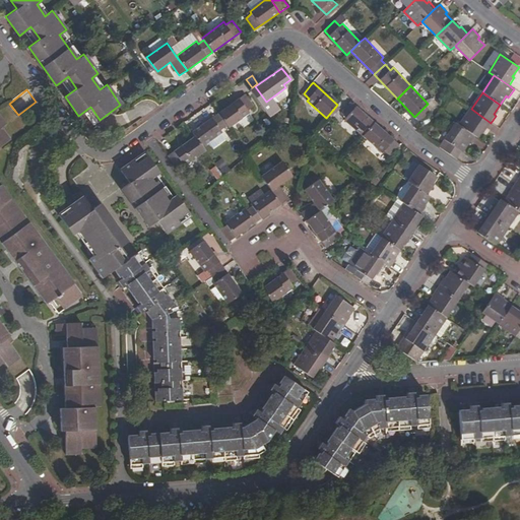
[(246,93),(217,114),(226,126),(229,128),(250,113),(248,111),(254,106),(246,93)]
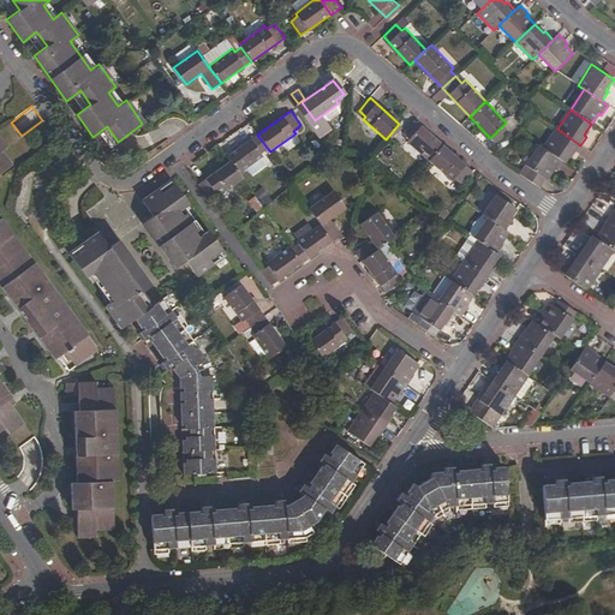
[(429,161),(442,144),(415,120),(404,133),(410,139),(407,142),(429,161)]
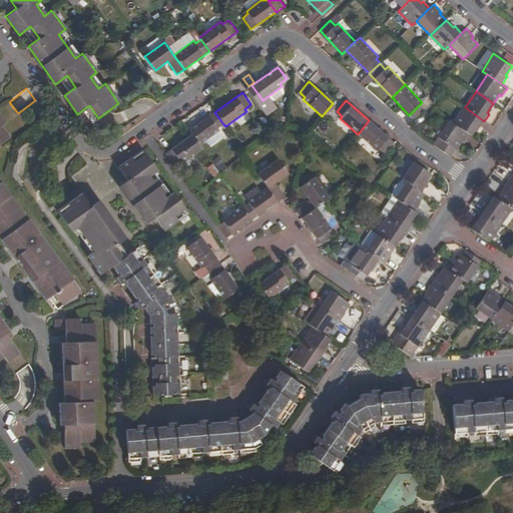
[(479,129),(484,121),(465,107),(454,124),(469,134),(471,136),(477,127),(479,129)]
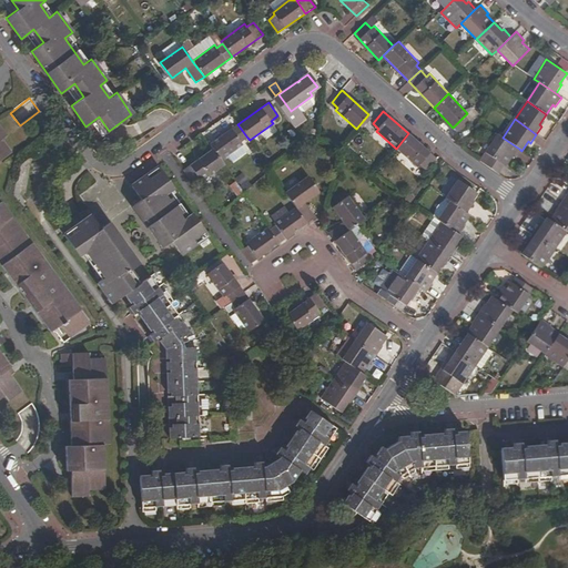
[(237,124),(210,144),(213,149),(222,161),(244,145),(242,141),(247,138),(237,124)]
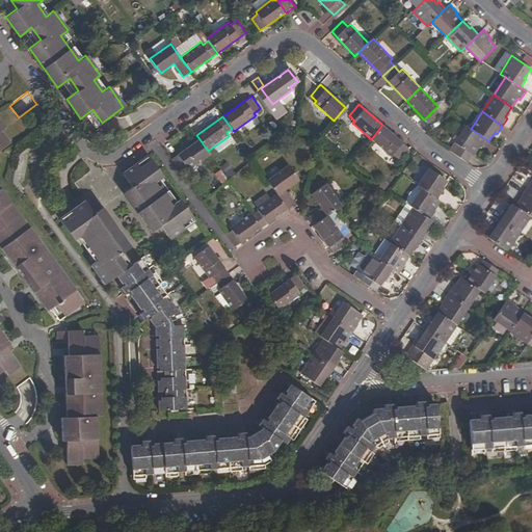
[(6,126),(0,117),(0,246),(46,311),(75,289),(1,188),(0,189),(0,150),(10,142),(1,130),(6,126)]
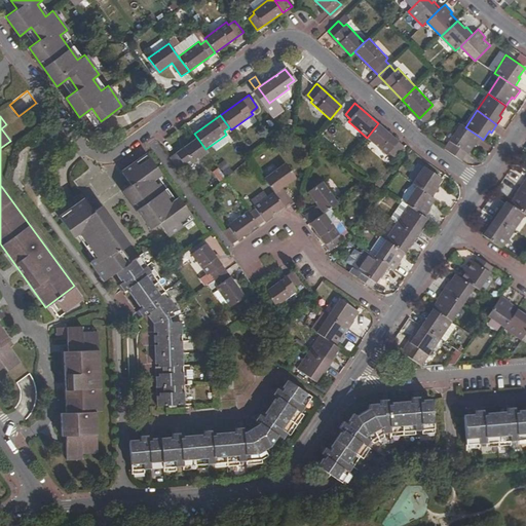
[(405,146),(378,123),(367,138),(386,155),(388,153),(395,158),(405,146)]
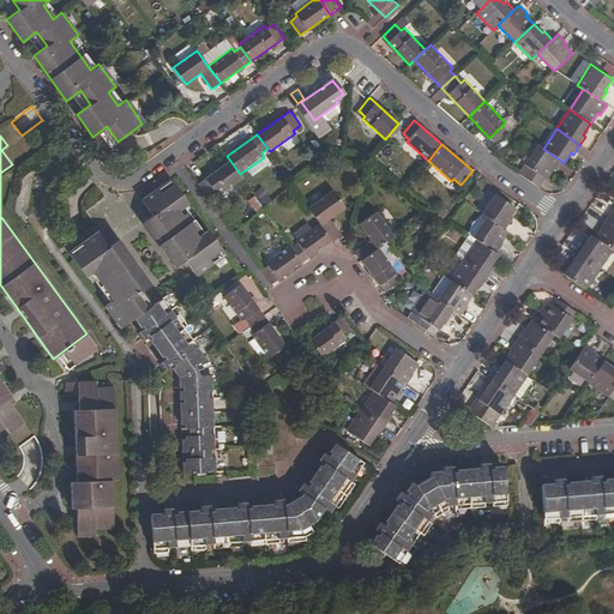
[(518,174),(535,186),(542,176),(546,180),(553,170),(554,172),(561,161),(543,149),(537,145),(518,174)]
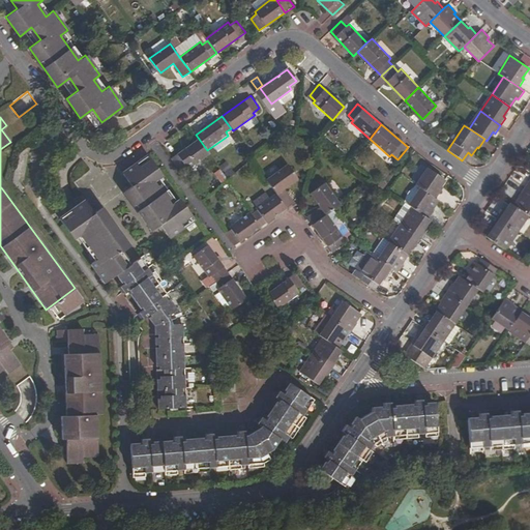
[(199,139),(171,159),(180,172),(186,167),(187,170),(209,153),(207,150),(199,139)]
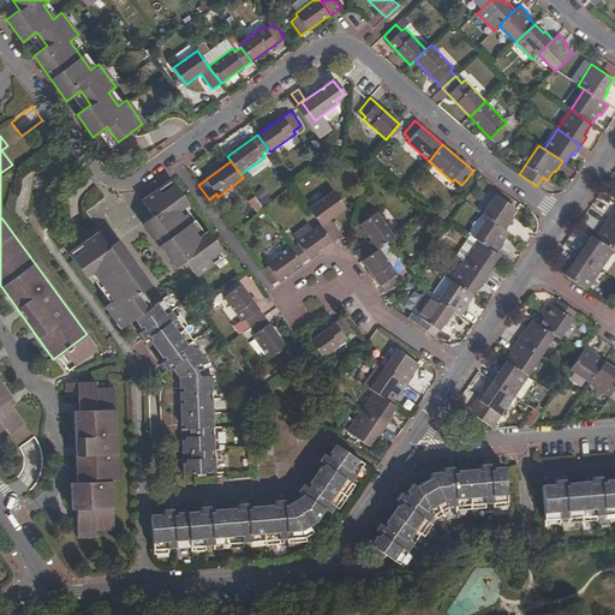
[(184,260),(195,275),(224,255),(206,230),(197,236),(180,210),(187,204),(169,179),(141,199),(151,215),(143,222),(174,267),(184,260)]
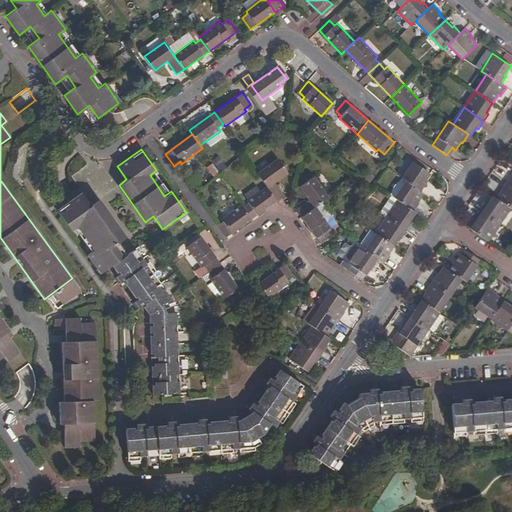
[(219,155),(212,159),(218,172),(225,168),(219,155)]
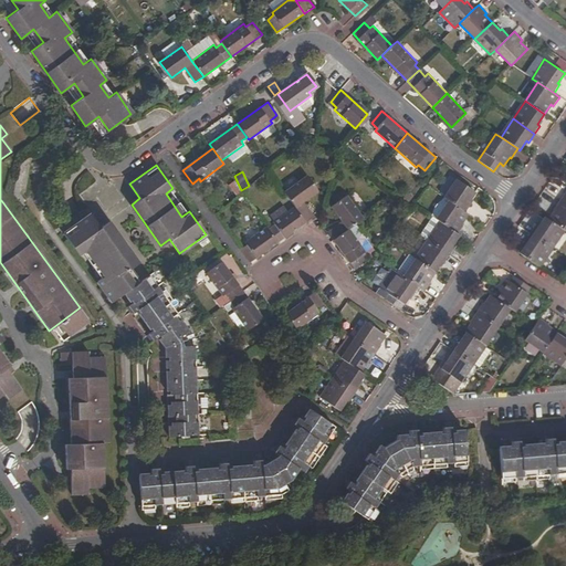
[(293,206),(305,222),(314,216),(303,201),(317,190),(306,175),(283,191),(293,206)]
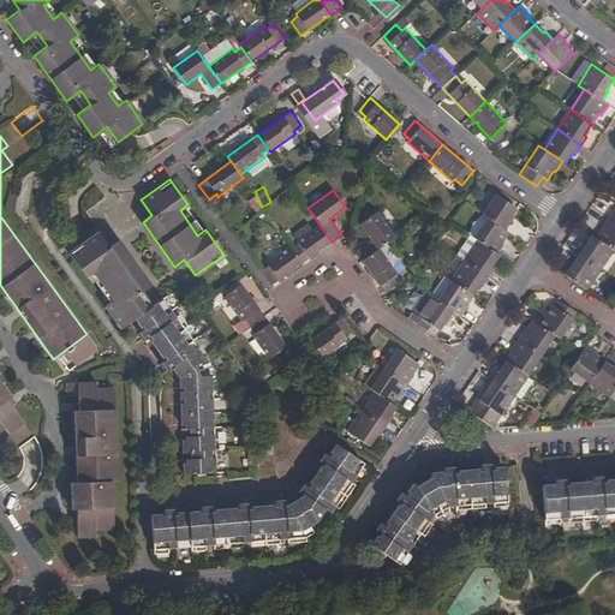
[(254,195),(246,201),(256,213),(263,207),(254,195)]
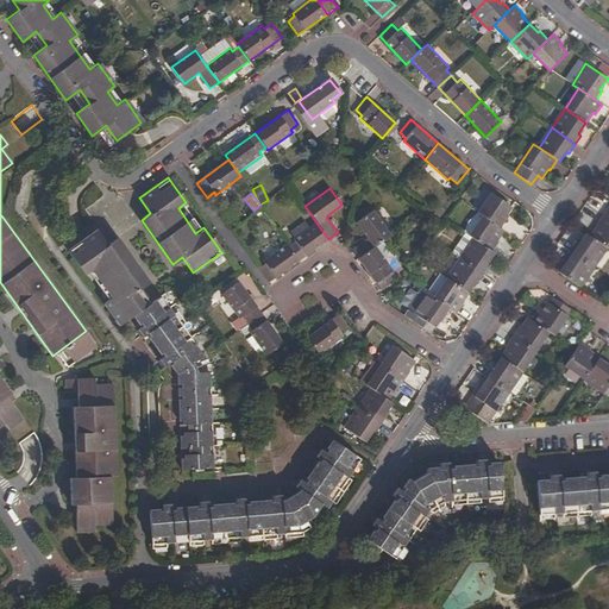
[(482,215),(501,228),(507,219),(506,218),(513,207),(493,193),(478,214),(482,215)]
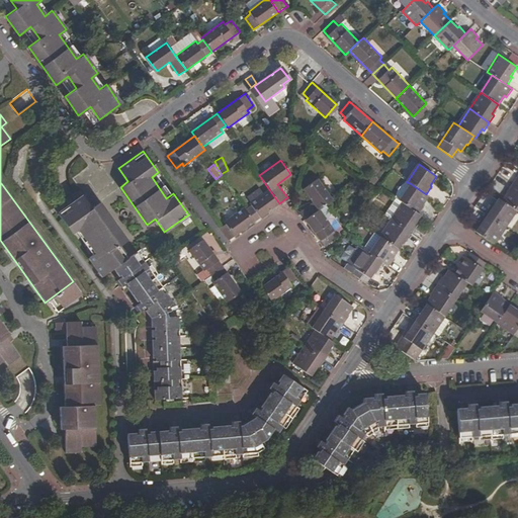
[(300,212),(306,220),(320,209),(333,199),(319,178),(304,189),(313,203),(300,212)]
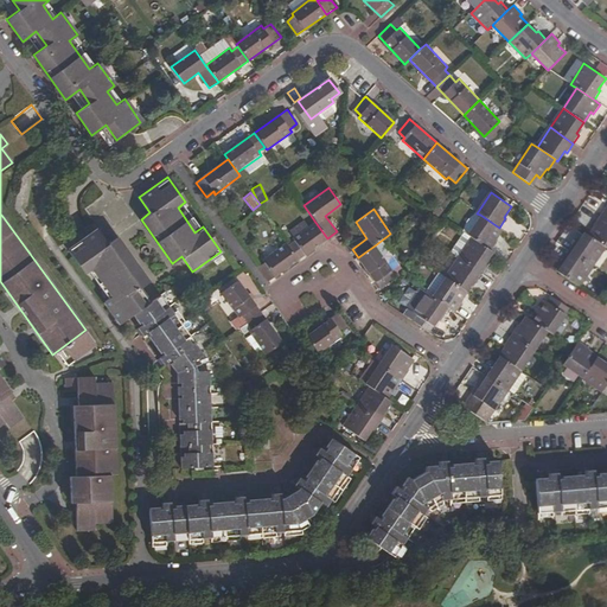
[(496,240),(503,230),(499,228),(480,215),(467,235),(472,238),(491,251),(498,241),(496,240)]
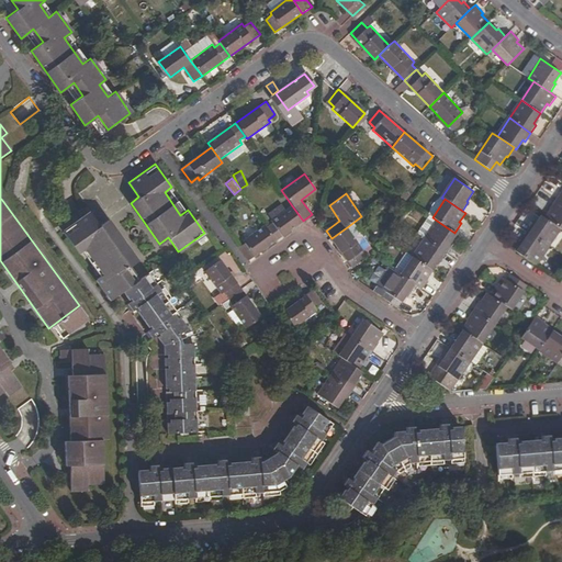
[(561,229),(561,203),(554,199),(549,208),(551,209),(544,218),(560,228),(561,229)]
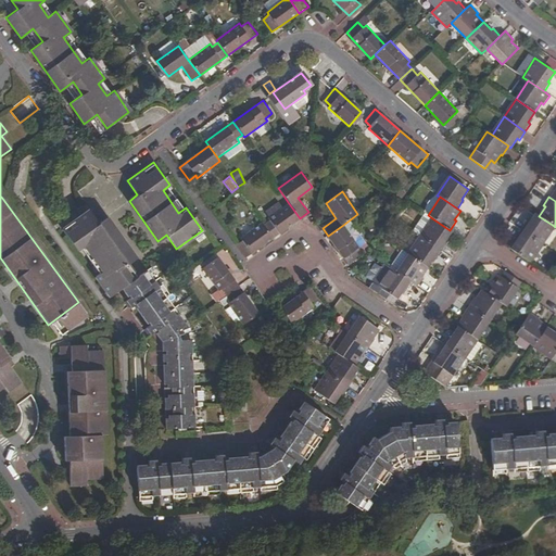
[(269,217),(262,223),(273,238),(300,218),(288,202),(282,206),(278,201),(265,210),(269,217)]
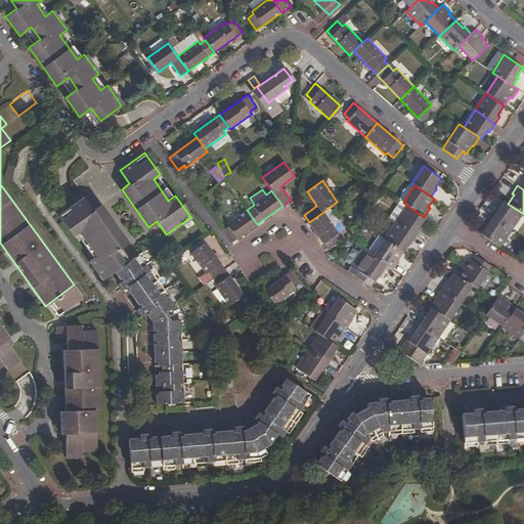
[(91,258),(105,277),(116,270),(126,263),(117,251),(128,243),(100,205),(92,210),(83,197),(58,214),(75,235),(79,232),(95,256),(91,258)]
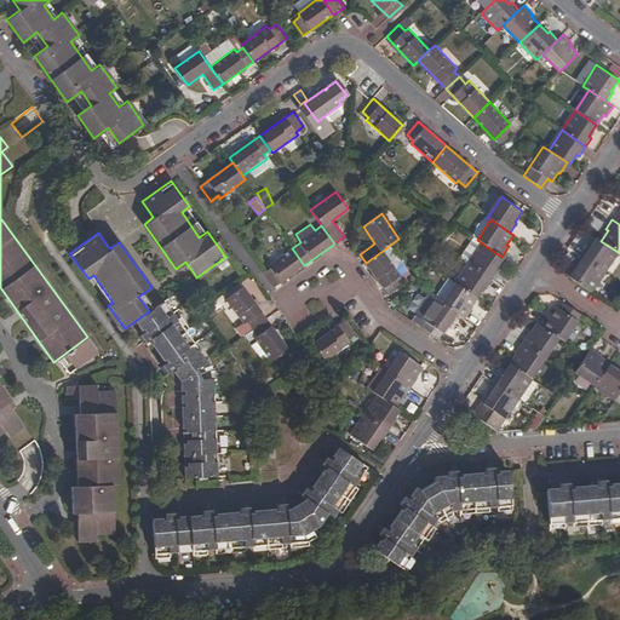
[(618,252),(601,241),(596,237),(589,247),(586,246),(580,256),(603,273),(618,252)]
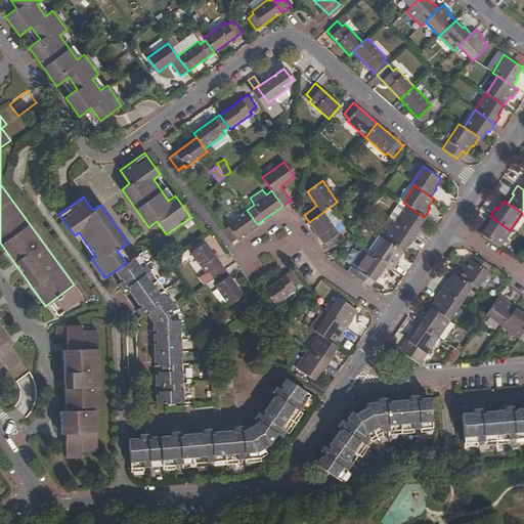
[(420,227),(426,218),(424,217),(407,206),(396,223),(417,236),(422,228),(420,227)]
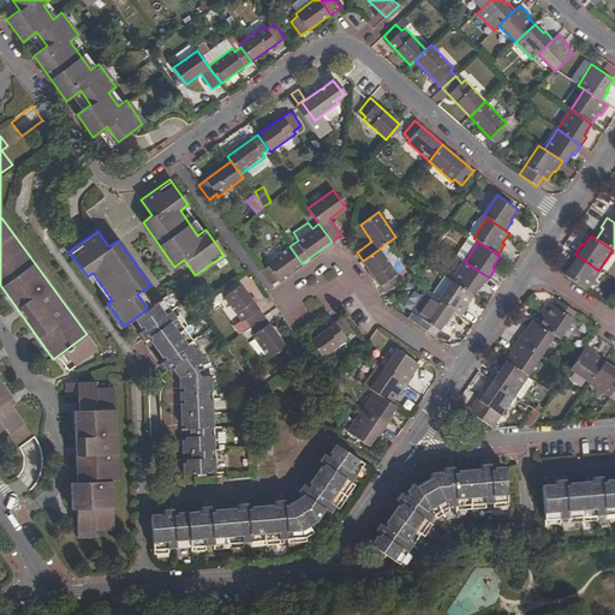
[(268,266),(261,270),(270,285),(302,263),(290,246),(267,262),(268,266)]
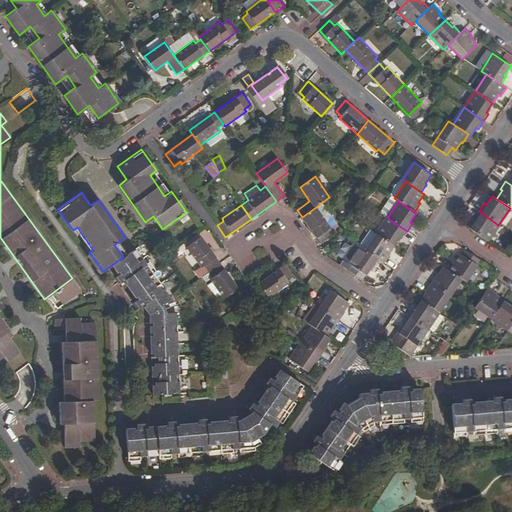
[(316,207),(302,217),(321,244),(333,235),(328,229),(331,227),(316,207)]
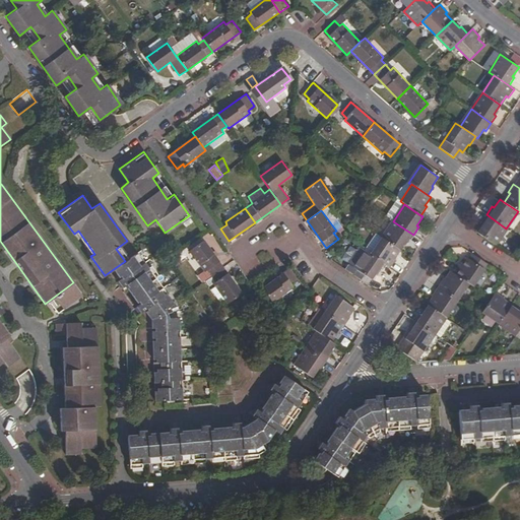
[(476,233),(495,245),(506,229),(486,214),(480,222),(482,224),(476,233)]
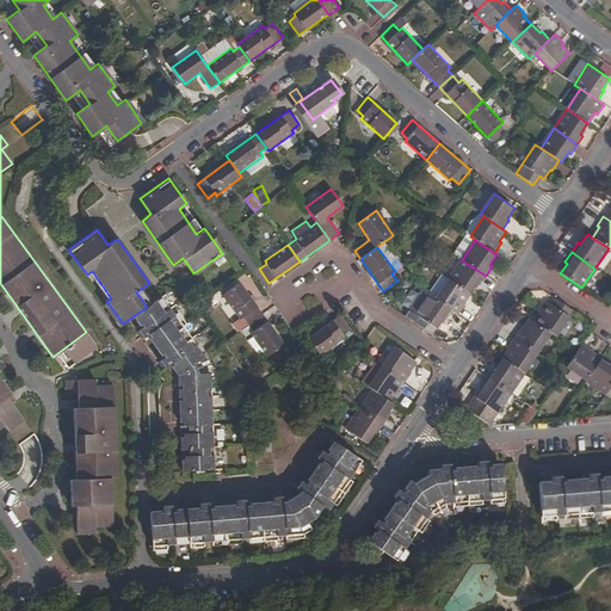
[(479,285),(486,276),(462,260),(449,279),(469,294),(476,284),(479,285)]
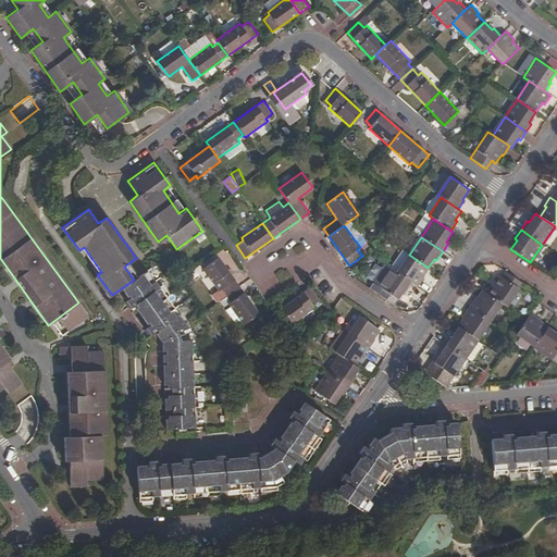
[(412,284),(418,287),(424,277),(422,276),(428,268),(409,255),(396,273),(412,284)]
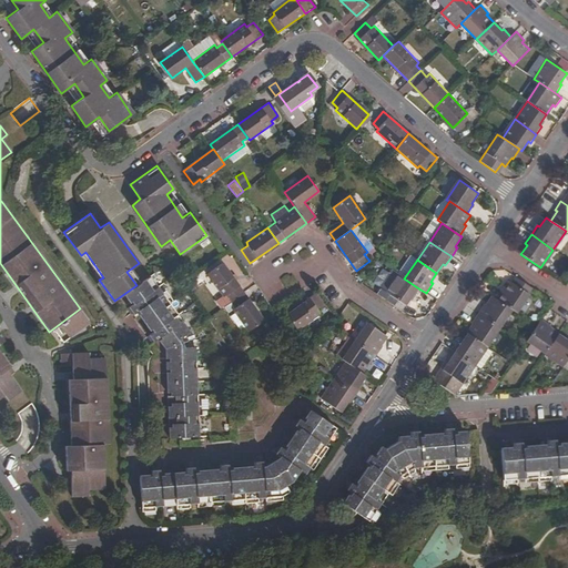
[(231,302),(244,292),(222,262),(206,273),(223,296),(225,295),(231,302)]
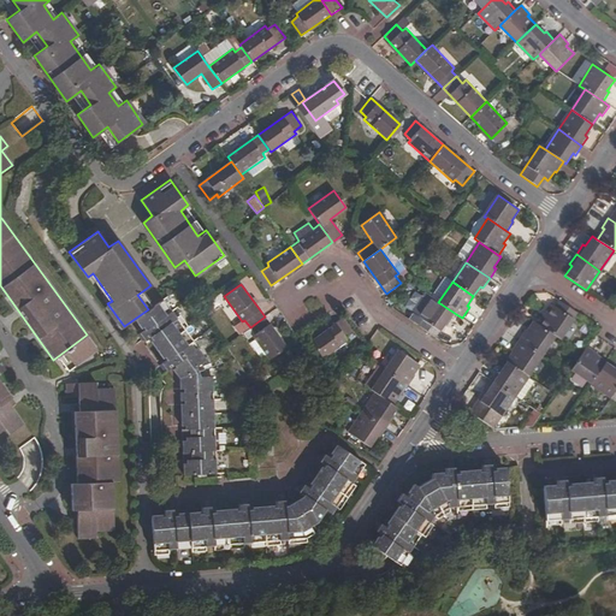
[(438,302),(432,297),(419,317),(425,321),(420,327),(436,338),(446,323),(449,324),(456,314),(438,302)]
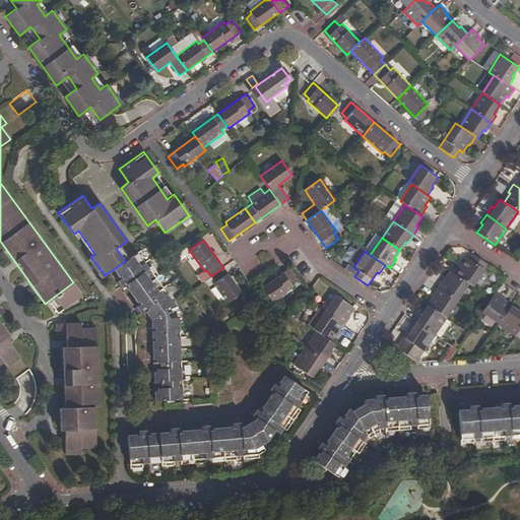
[(125,261),(115,268),(122,278),(118,281),(122,287),(126,283),(140,304),(136,307),(140,312),(144,309),(151,319),(151,331),(154,331),(154,337),(151,337),(152,359),(155,359),(155,363),(153,363),(153,369),(155,369),(155,371),(153,372),(153,388),(157,387),(157,390),(154,391),(154,400),(182,399),(182,387),(179,387),(179,381),(181,381),(181,368),(178,368),(178,362),(181,362),(180,336),(177,336),(176,330),(179,330),(179,317),(168,318),(166,310),(174,304),(167,293),(165,295),(160,289),(163,287),(137,252),(125,261)]
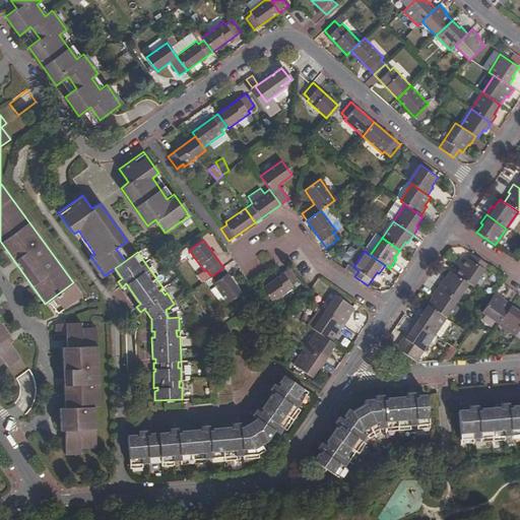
[(472,286),(488,264),(470,254),(467,258),(466,257),(460,265),(458,263),(452,272),(468,284),(472,286)]
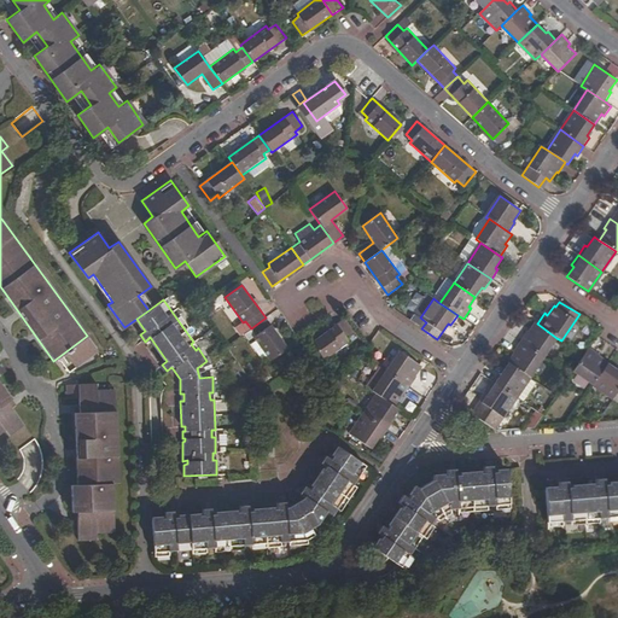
[(122,330),(124,327),(108,304),(105,307),(122,330)]
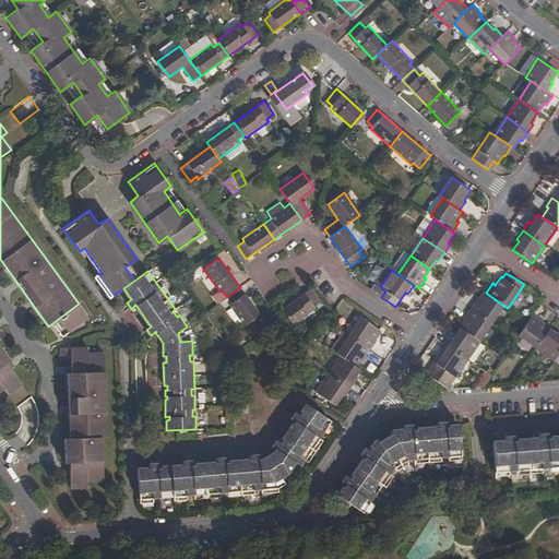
[(260,314),(240,287),(227,297),(230,302),(228,304),(244,325),(260,314)]
